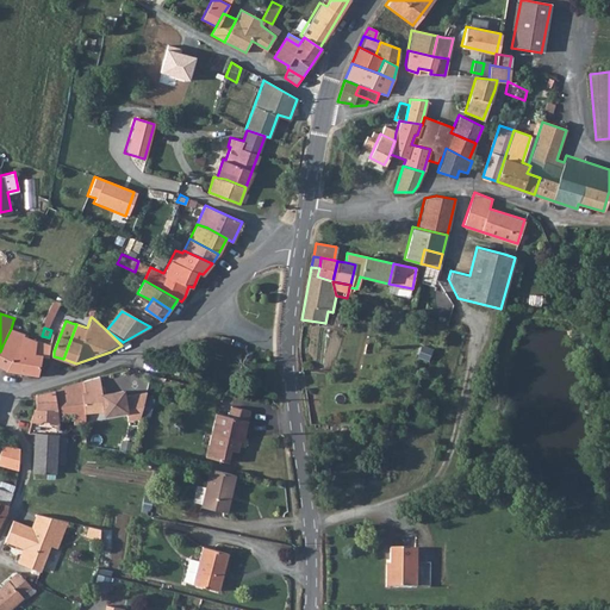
[(0,352),(0,365),(4,368),(7,368),(16,349),(18,347),(24,334),(11,329),(2,346),(0,352)]
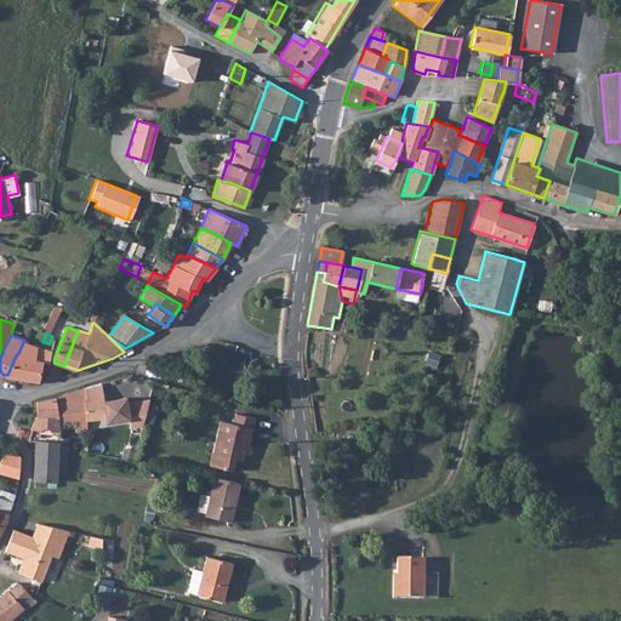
[(51,363),(52,351),(36,347),(26,343),(28,336),(24,340),(18,353),(16,355),(7,375),(40,382),(44,363),(51,363)]
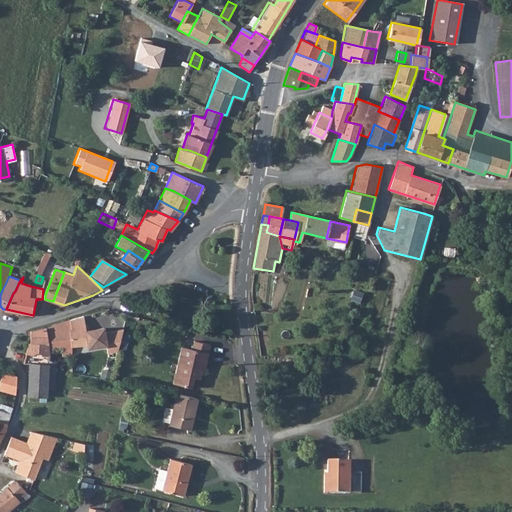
[(30,286),(32,280),(23,277),(21,283),(30,286)]
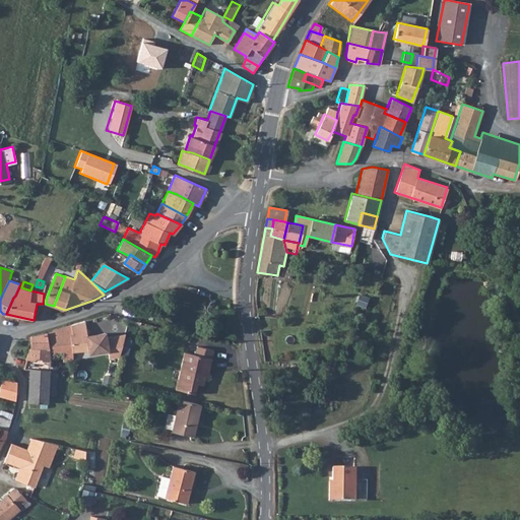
[(85,322),(71,325),(73,350),(78,350),(89,349),(87,337),(85,322)]
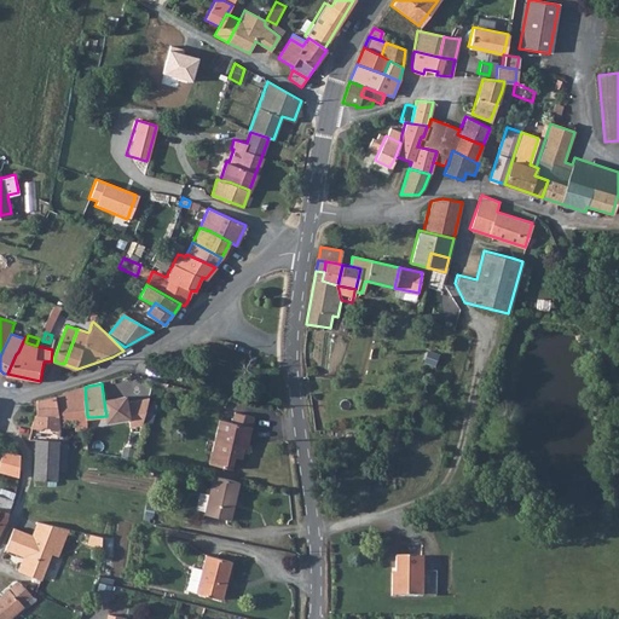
[(62,394),(56,397),(58,421),(69,421),(75,420),(76,431),(88,429),(87,417),(85,387),(74,391),(62,394)]
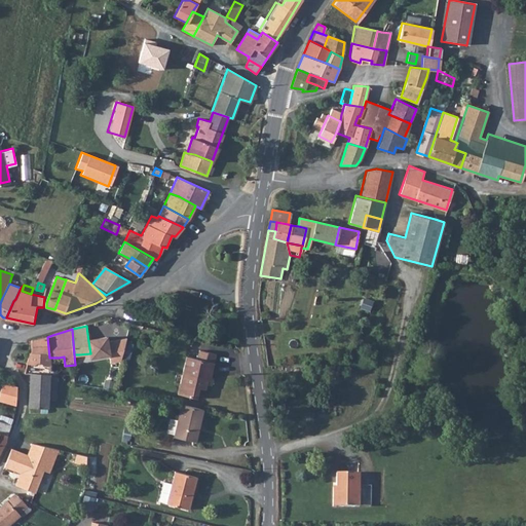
[(26,373),(31,374),(49,375),(49,367),(49,358),(47,337),(32,340),(32,352),(31,353),(26,373)]
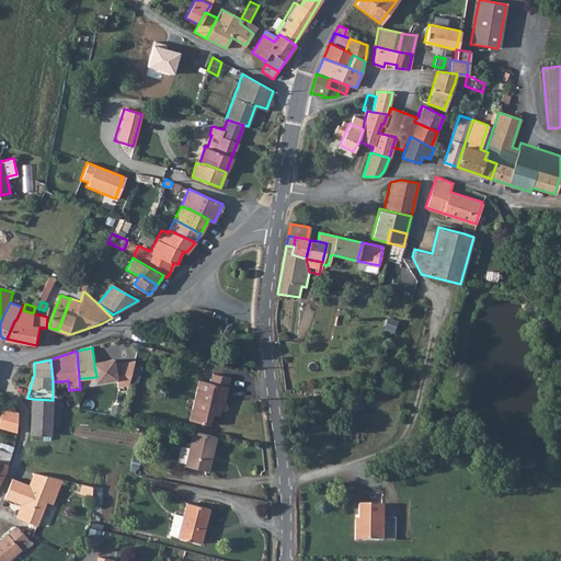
[(114,361),(94,364),(96,377),(96,382),(117,379),(115,363),(114,361)]
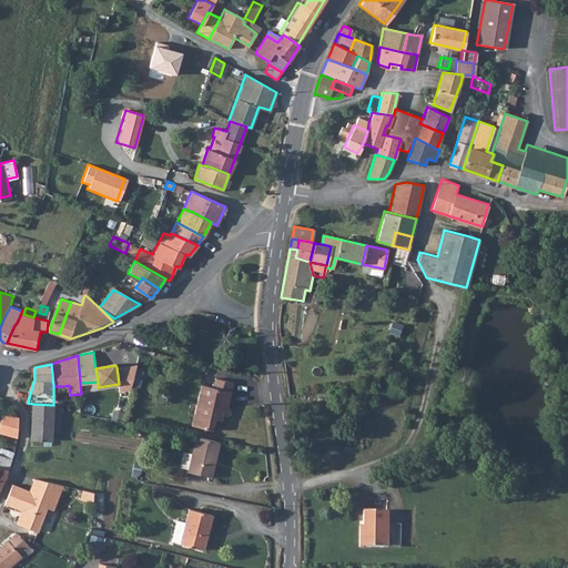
[(137,365),(117,367),(119,384),(119,392),(131,388),(137,365)]
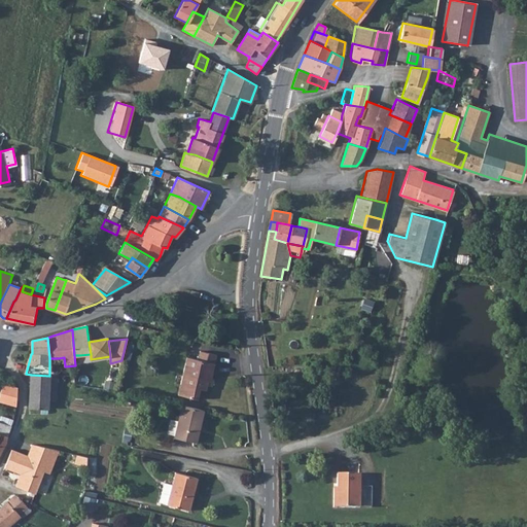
[(183,375),(188,376),(184,396),(198,399),(200,389),(206,390),(210,373),(213,373),(216,354),(200,350),(199,358),(186,356),(183,375)]
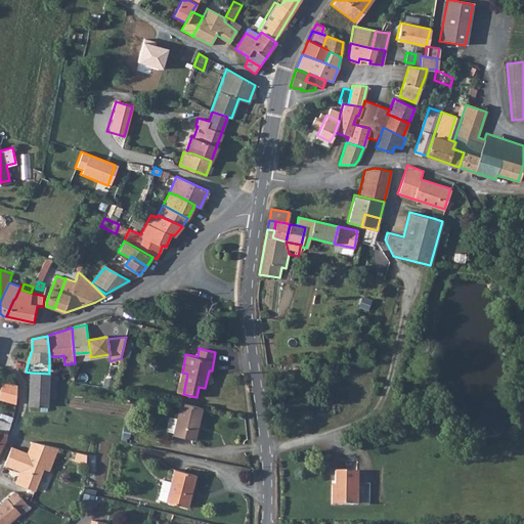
[(57,365),(58,356),(49,356),(49,365),(57,365)]
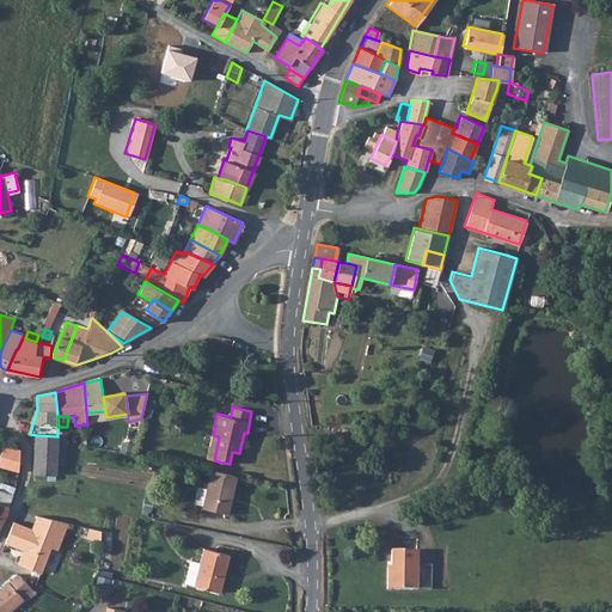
[(56,457),(57,448),(57,436),(36,435),(36,457),(56,457)]
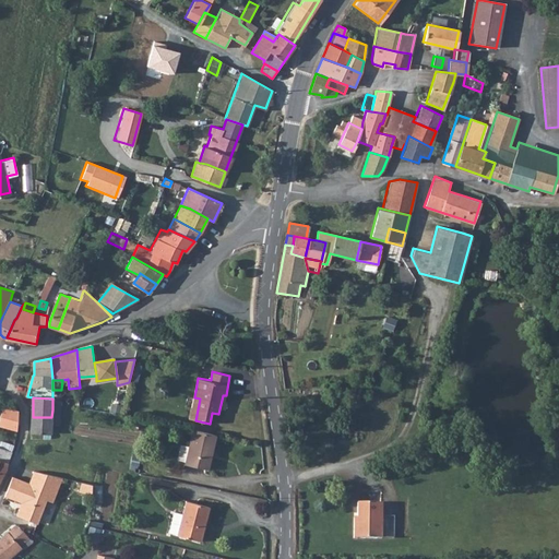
[(61,400),(52,399),(52,409),(61,409),(61,404),(61,400)]
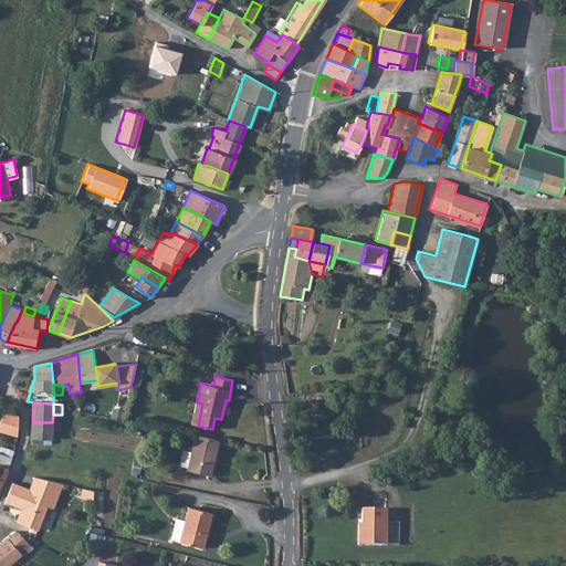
[(19,437),(20,416),(4,411),(2,419),(0,426),(0,430),(0,432),(19,437)]
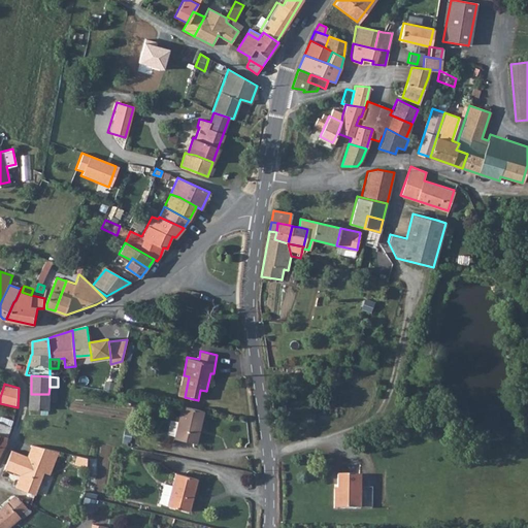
[(31,407),(48,407),(48,398),(48,394),(31,394),(31,407)]
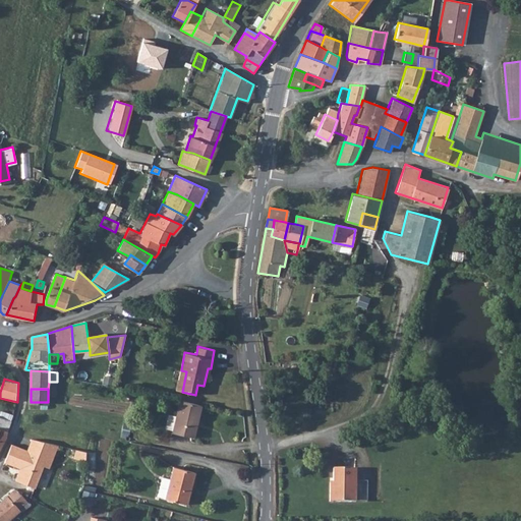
[(173,431),(195,438),(203,405),(180,400),(173,431)]
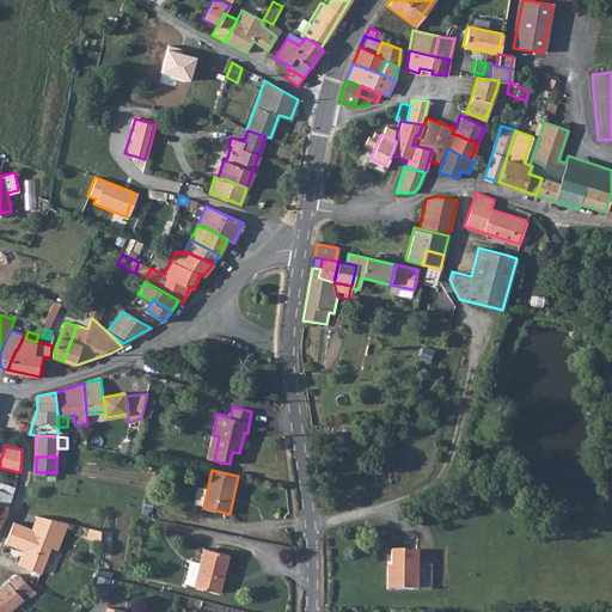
[(0,532),(7,520),(10,514),(8,513),(13,495),(0,491),(0,532)]
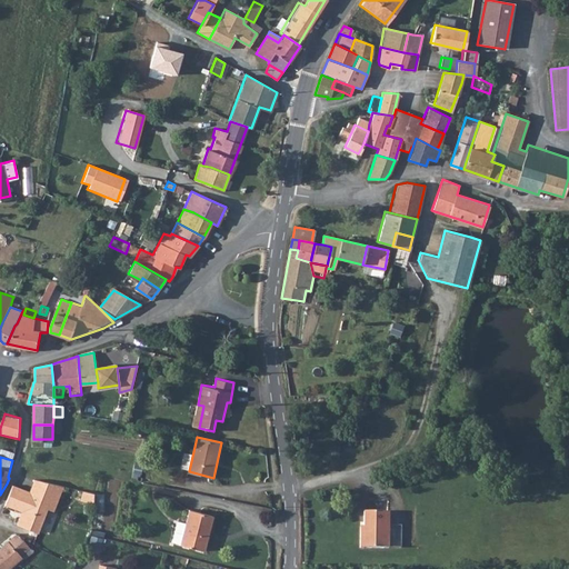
[(65,486),(37,479),(33,490),(16,485),(9,506),(27,510),(29,511),(28,516),(25,517),(22,523),(45,530),(52,505),(59,507),(65,486)]
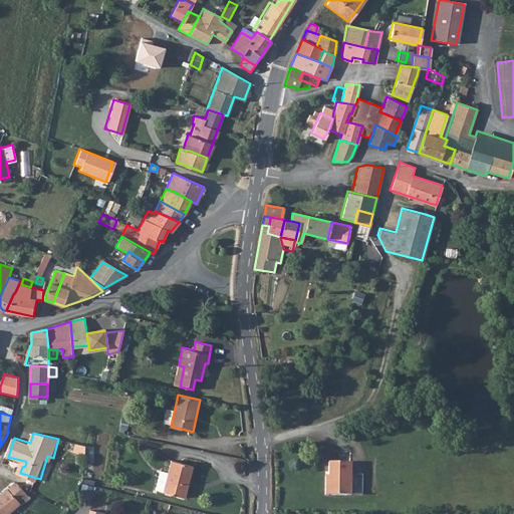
[(195,466),(173,461),(164,492),(186,498),(195,466)]
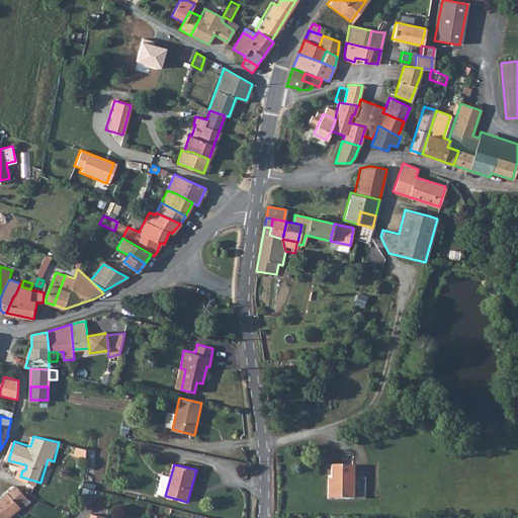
[(331,480),(328,480),(328,499),(354,500),(354,466),(331,466),(331,480)]
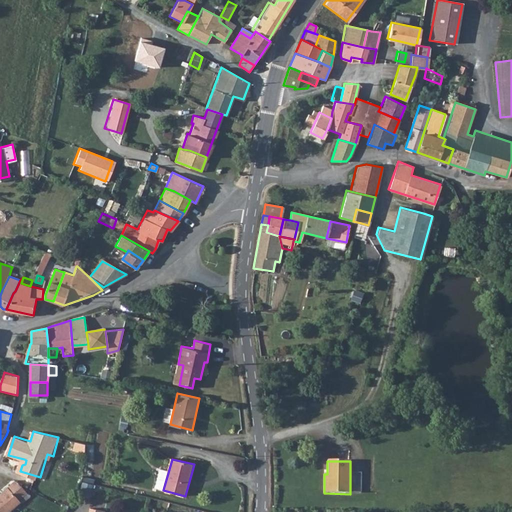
[(17,480),(0,494),(0,510),(1,511),(12,511),(23,503),(20,500),(28,493),(17,480)]
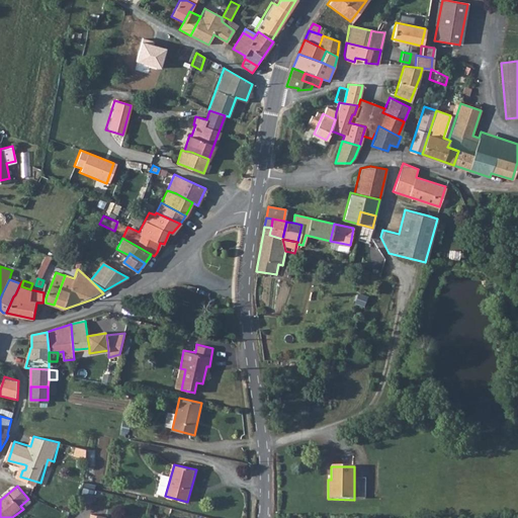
[(28,499),(20,506),(23,509),(31,502),(28,499)]
